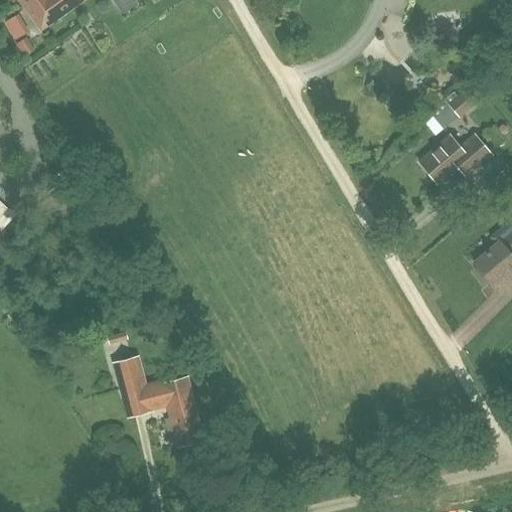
[(22,0),(43,28),(81,0),(22,0)]
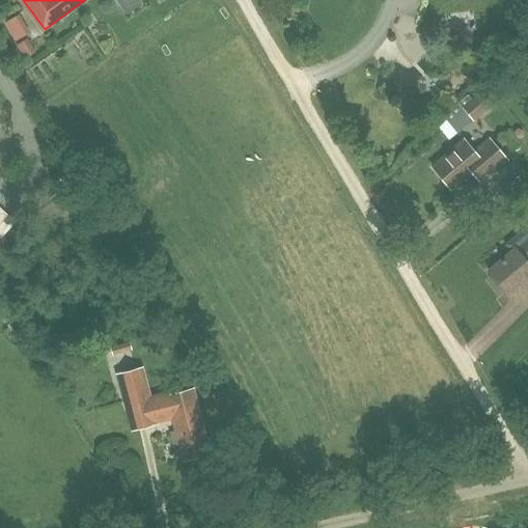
[(128,0),(135,8),(145,0),(128,0)]
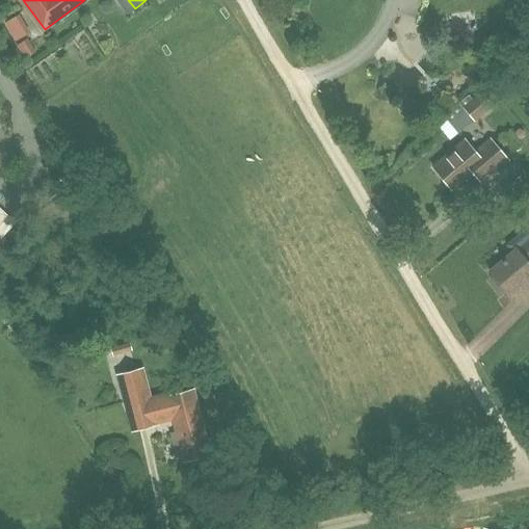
[(19,22),(22,37),(38,34),(35,18),(19,22)]
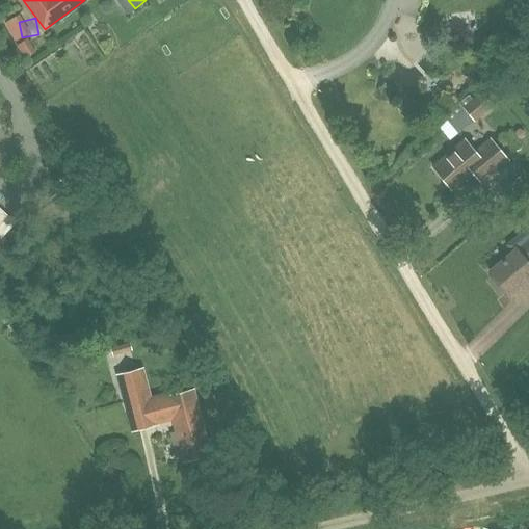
[(494,104),(484,93),(468,107),(476,118),(494,104)]
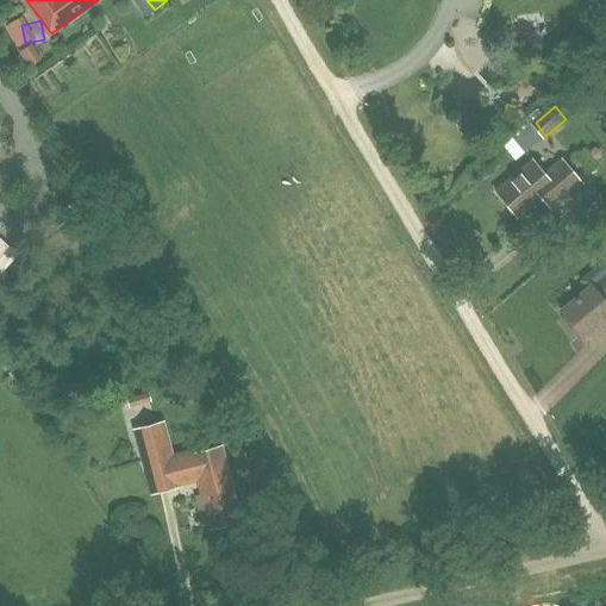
[(563,156),(545,170),(536,160),(499,191),(520,216),(545,195),(554,206),(585,181),(563,156)]
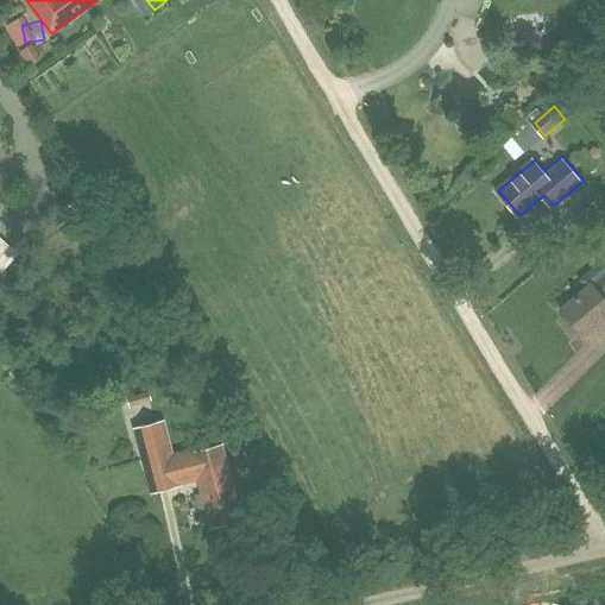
[(604,260),(585,278),(591,285),(563,309),(586,335),(599,323),(602,327),(604,325),(604,260)]
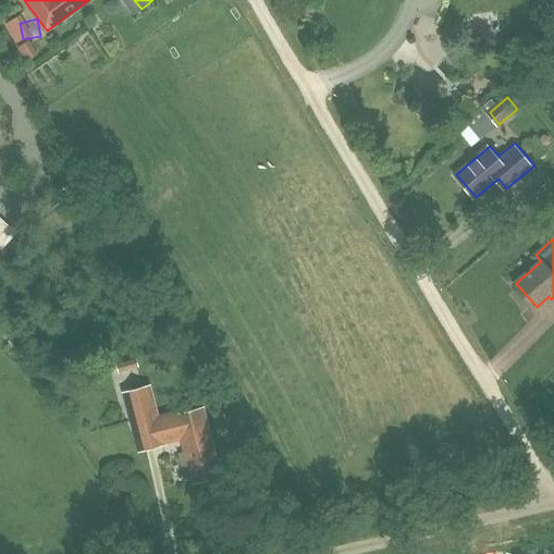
[(143,444),(164,439),(186,433),(198,480),(222,474),(204,406),(160,418),(151,384),(127,390),(143,444)]
